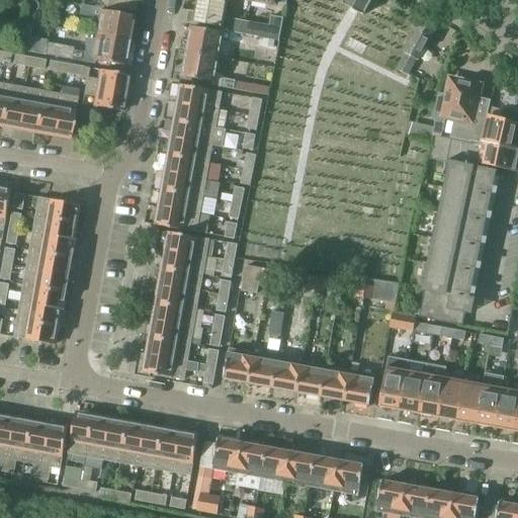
[(131,0),(108,0),(107,7),(107,8),(136,13),(138,1),(131,0)]
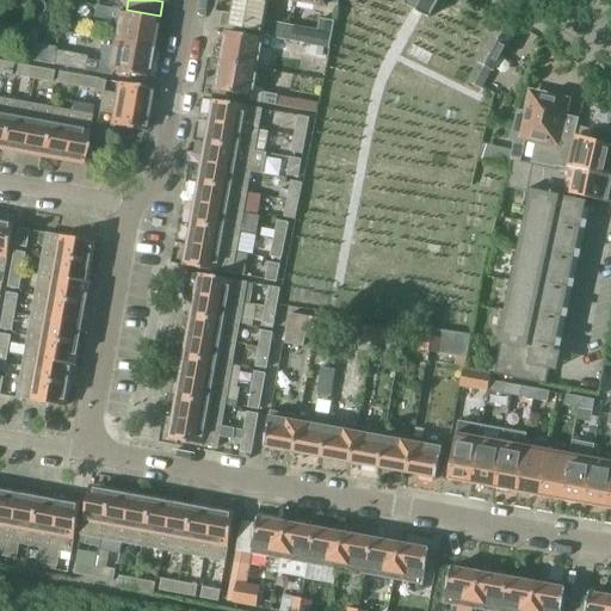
[(223,13),(221,26),(261,34),(264,20),(266,7),(267,0),(232,0),(229,14),(223,13)]
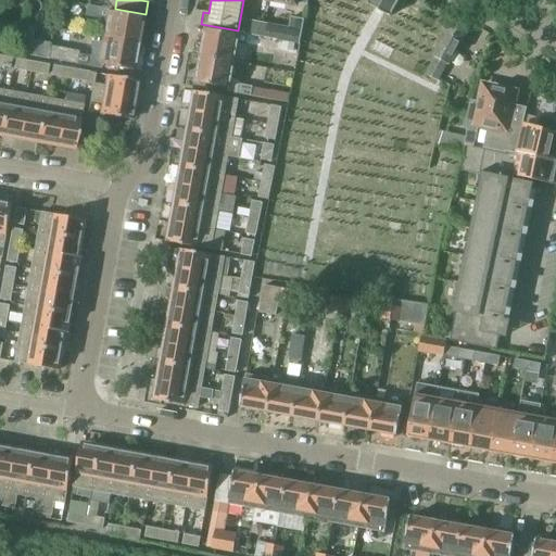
[(370,0),(368,4),(384,13),(390,16),(397,0),(370,0)]
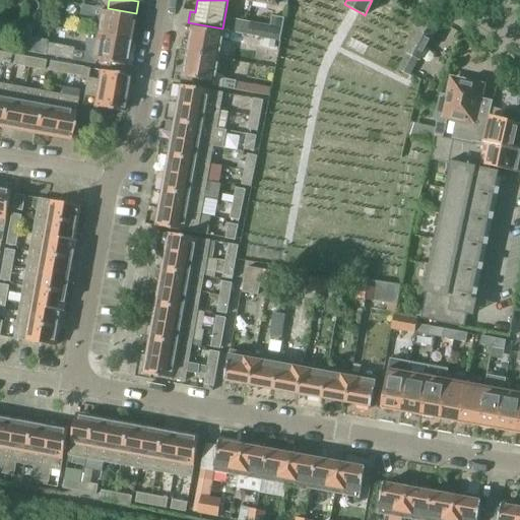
[(80,5),(79,15),(102,19),(99,37),(129,42),(129,39),(131,40),(133,29),(131,29),(133,17),(103,11),(104,7),(93,7),(80,5)]
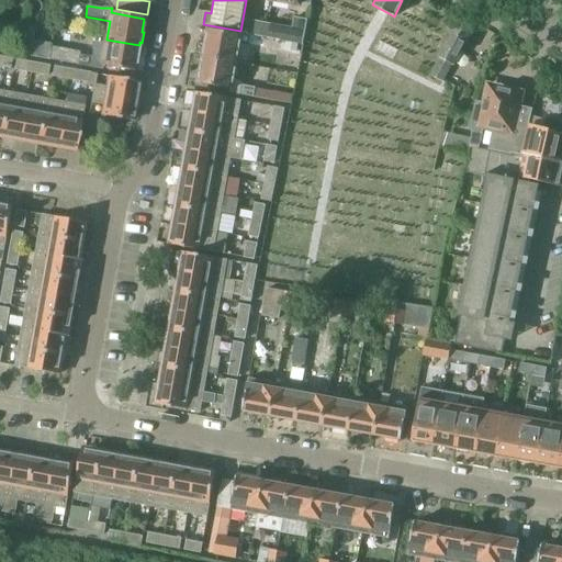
[(440,58),(430,75),(442,81),(451,65),(453,66),(476,25),(476,24),(460,17),(459,19),(453,15),(445,31),(451,34),(438,58),(440,58)]
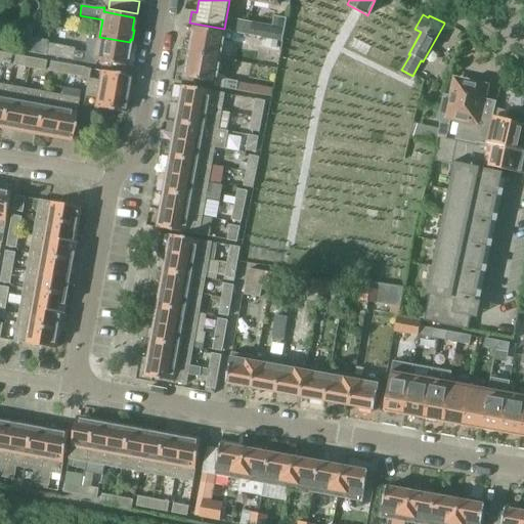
[(250,22),(247,36),(282,42),(288,18),(274,16),(273,26),(250,22)]
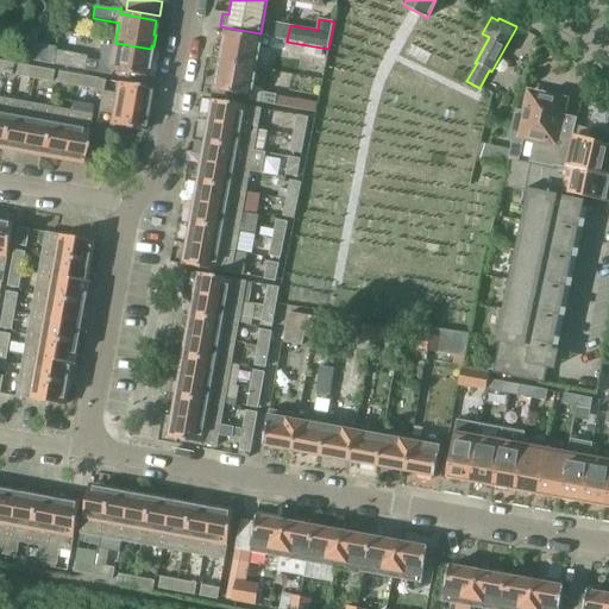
[(261,33),(263,33),(262,37),(287,42),(290,25),(263,20),(261,33)]
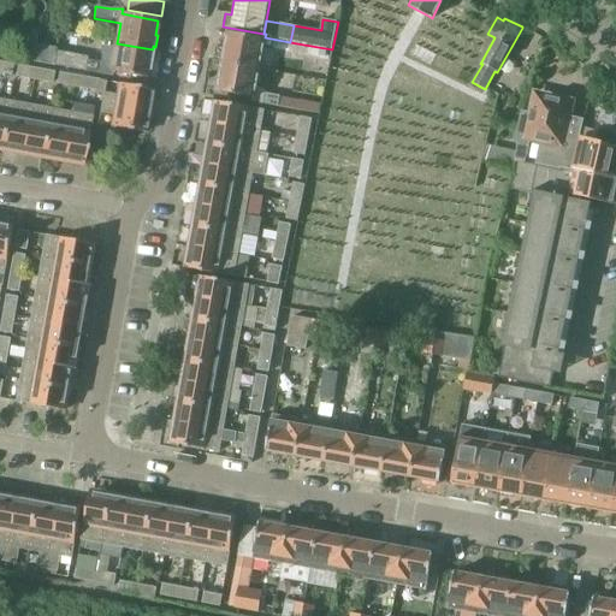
[(224,47),(223,58),(225,58),(224,63),(259,69),(262,47),(274,49),(288,52),(288,53),(330,61),(332,49),(290,42),(265,37),(265,40),(229,33),(229,34),(226,47),(224,47)]
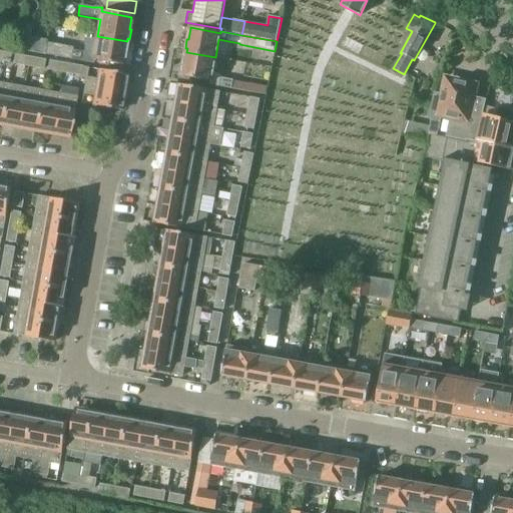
[(72,51),(71,60),(93,64),(93,60),(122,65),(125,53),(127,54),(128,44),(126,44),(127,41),(97,36),(87,34),(84,53),(72,51)]
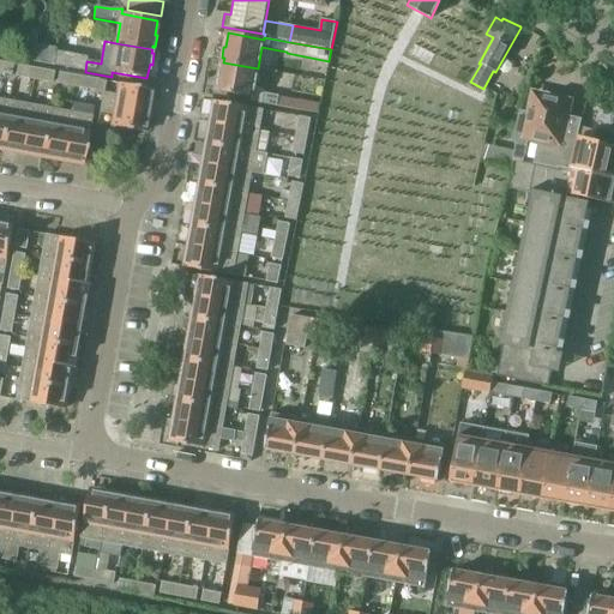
[(19,61),(34,64),(36,46),(23,43),(19,61)]
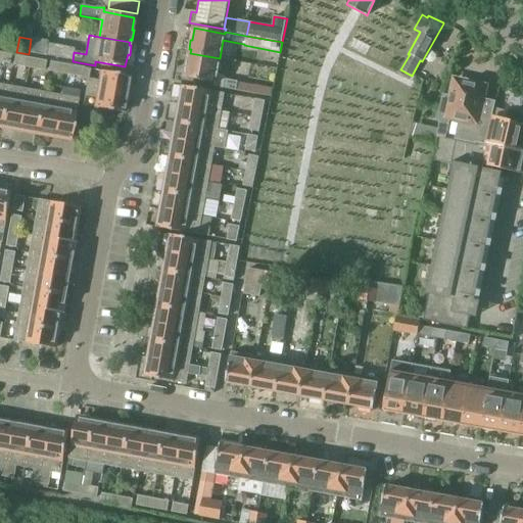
[(11,55),(0,53),(0,62),(9,64),(11,55)]
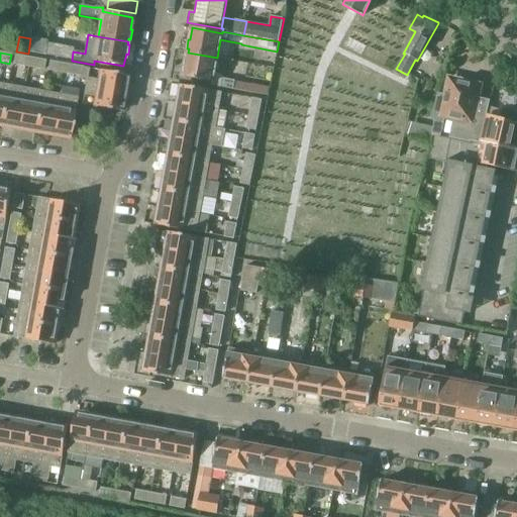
[(186,65),(184,77),(212,82),(211,86),(269,96),(270,97),(272,87),(223,78),(224,75),(214,73),(216,59),(217,58),(188,53),(187,56),(185,55),(184,65),(186,65)]
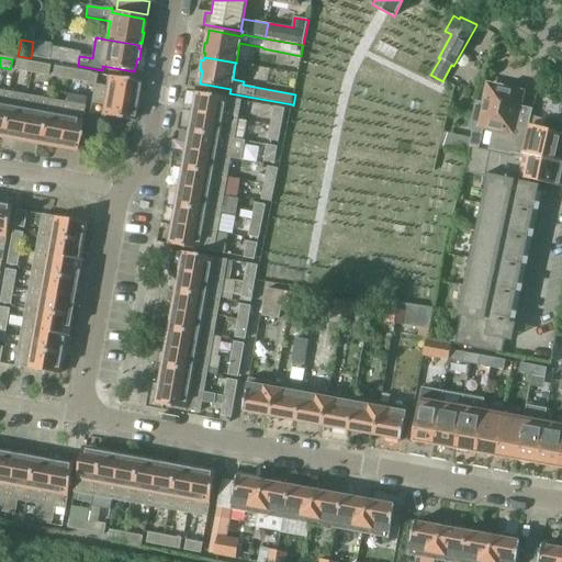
[(15,70),(32,72),(33,63),(17,60),(15,70)]
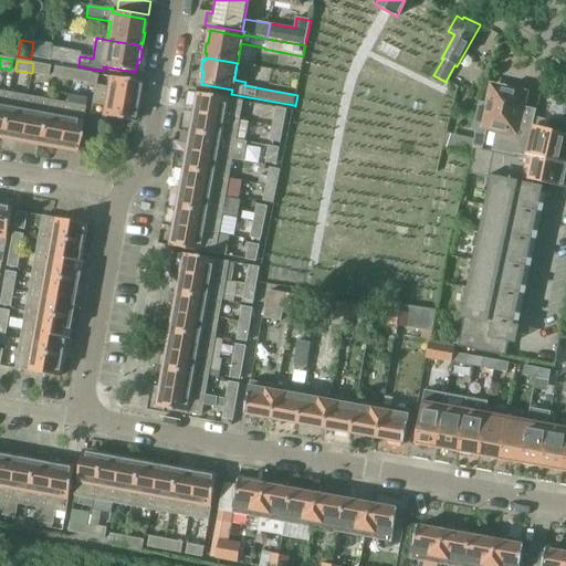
[(50,66),(33,63),(32,73),(48,76),(50,66)]
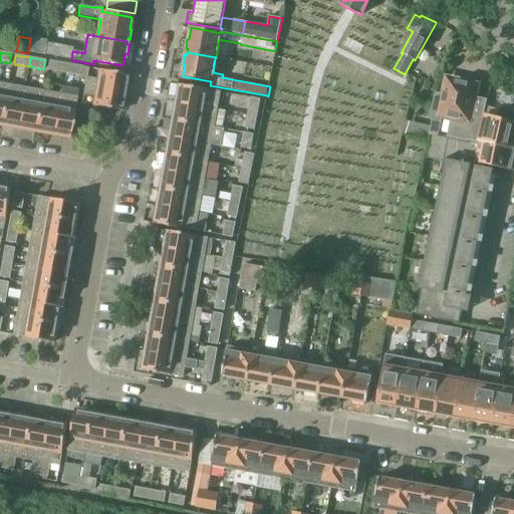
[(49,61),(47,70),(63,73),(64,63),(49,61)]
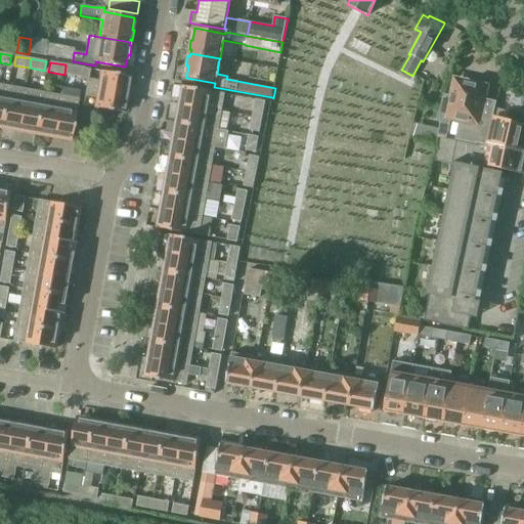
[(84,69),(66,64),(64,75),(82,78),(84,69)]
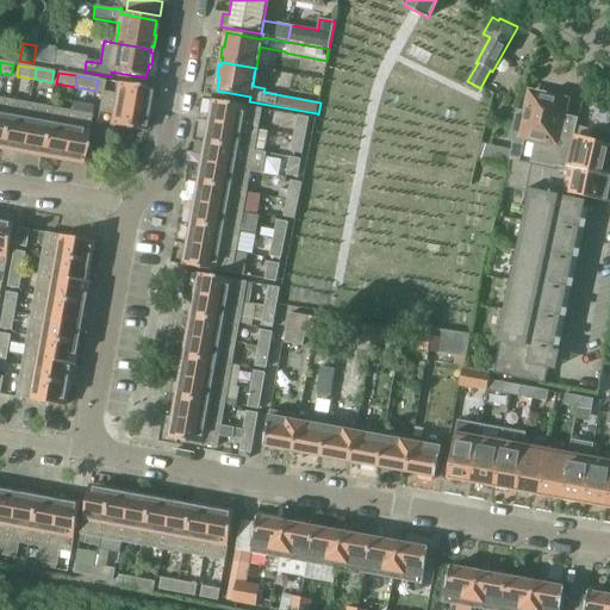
[(101,95),(100,103),(149,111),(150,106),(150,105),(149,105),(151,89),(119,83),(117,95),(103,93),(101,95)]
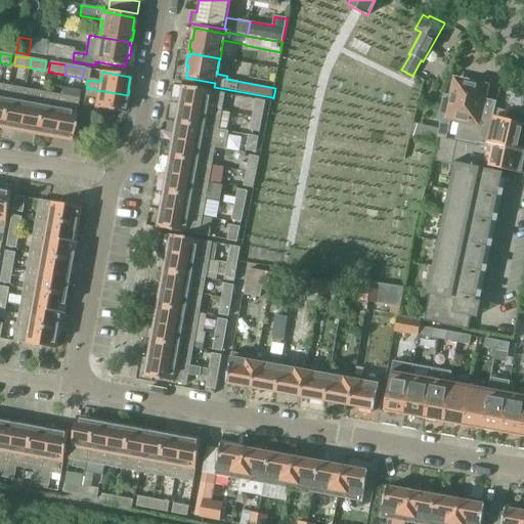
[(443,97),(438,121),(450,124),(451,122),(460,124),(455,140),(477,144),(478,143),(487,145),(493,119),(479,116),(486,87),(469,83),(469,80),(461,78),(461,81),(456,80),(452,99),(443,97)]
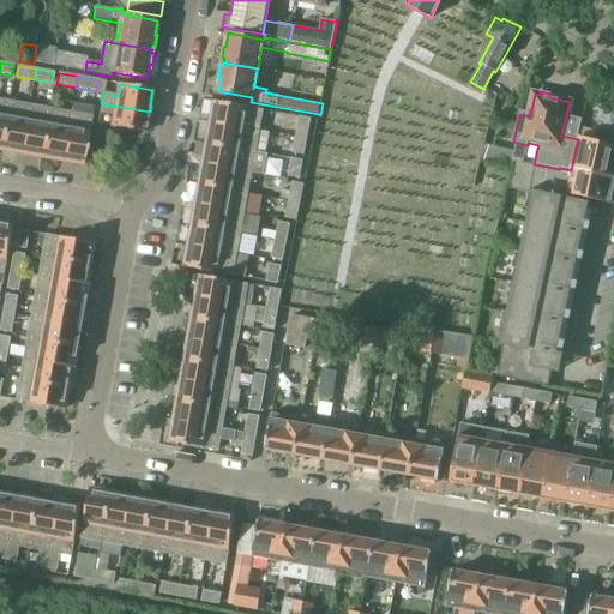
[(8,101),(0,150),(14,152),(14,154),(20,155),(29,106),(8,101)]
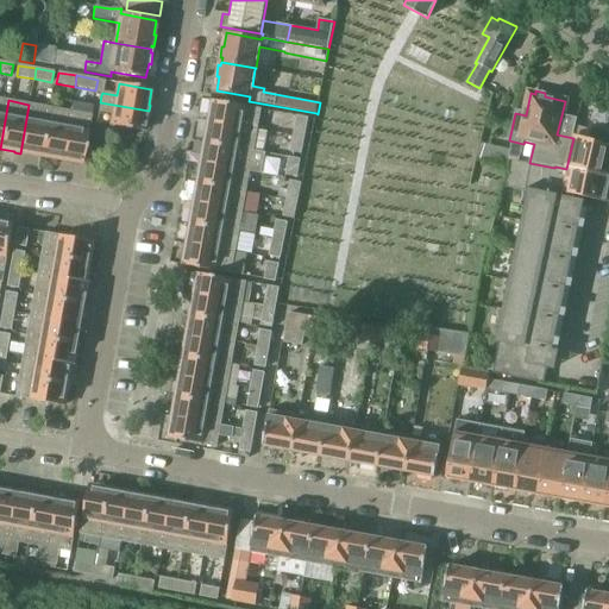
[(209,115),(208,121),(257,130),(261,110),(214,101),(212,115),(209,115)]
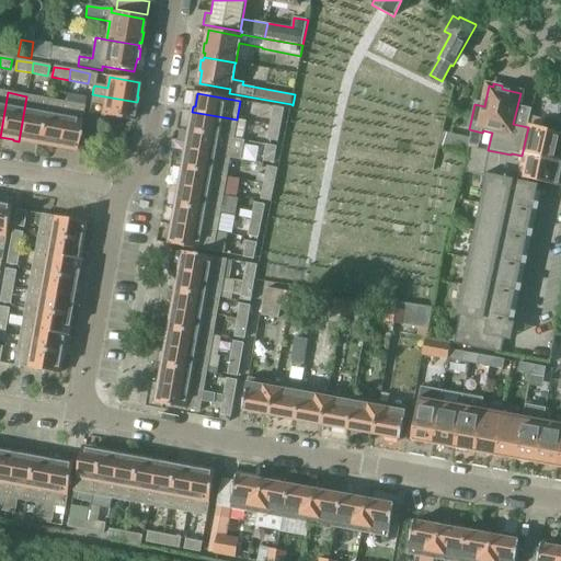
[(65,103),(56,149),(61,150),(63,148),(76,150),(86,98),(67,94),(65,103)]
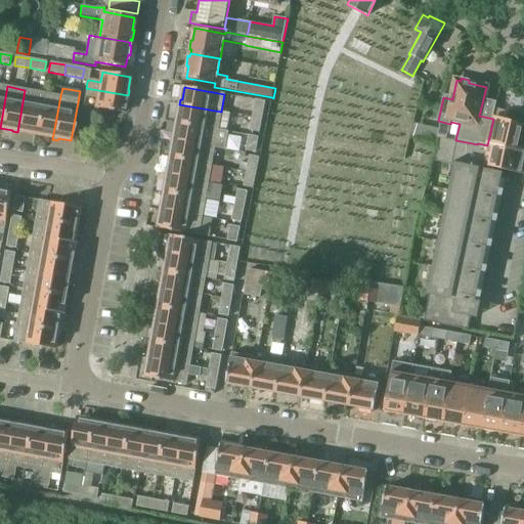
[(86,88),(85,96),(97,98),(95,108),(123,114),(126,100),(127,101),(128,100),(128,95),(86,88)]
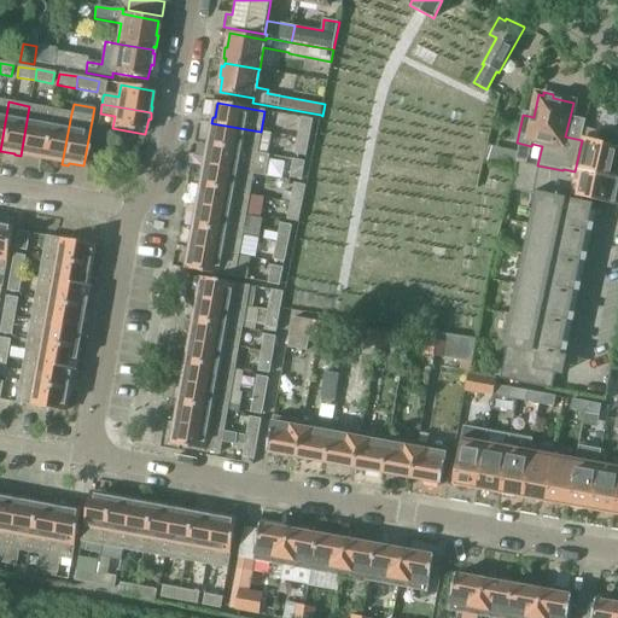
[(29,106),(21,156),(27,157),(27,156),(41,158),(50,110),(29,106)]
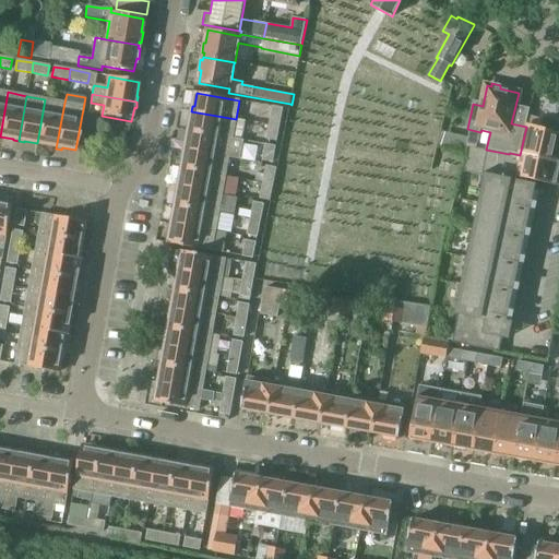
[(45,99),(37,143),(50,145),(50,147),(56,149),(64,103),(45,99)]
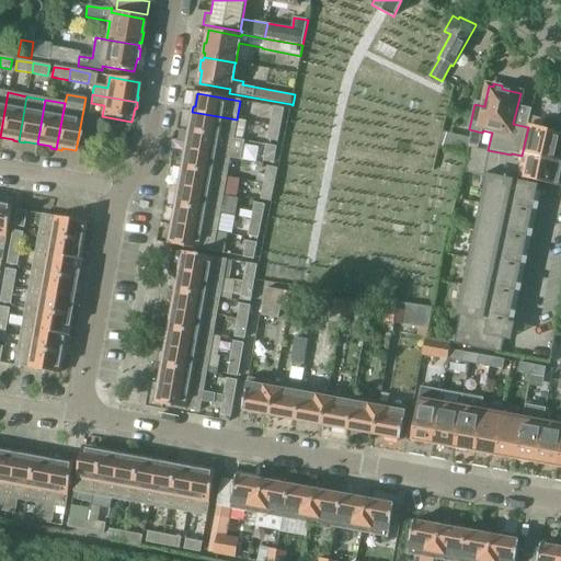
[(274,106),(271,126),(282,127),(285,109),(274,106)]
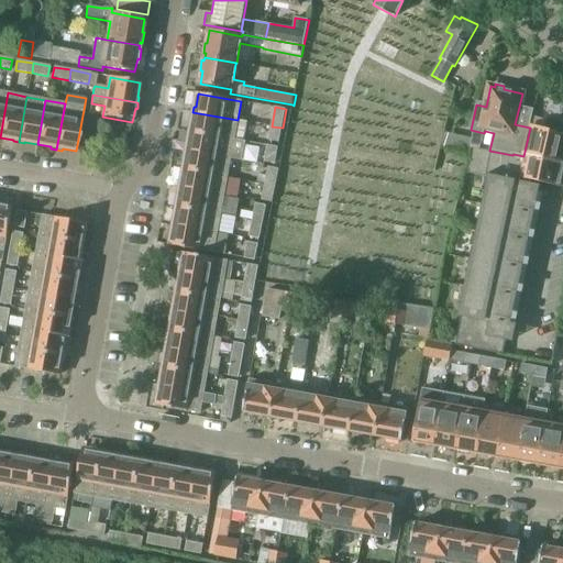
[(194,119),(191,132),(244,141),(249,122),(239,120),(238,120),(192,112),(191,119),(194,119)]
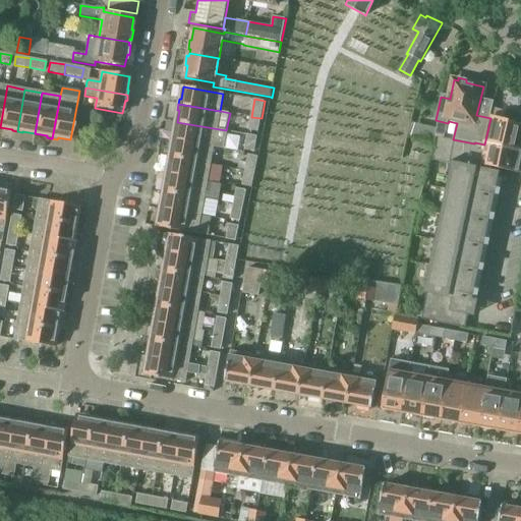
[(430,160),(454,165),(498,174),(499,169),(519,173),(520,164),(520,123),(517,123),(519,115),(507,112),(505,119),(494,116),(486,146),(476,143),(475,146),(437,136),(430,160)]
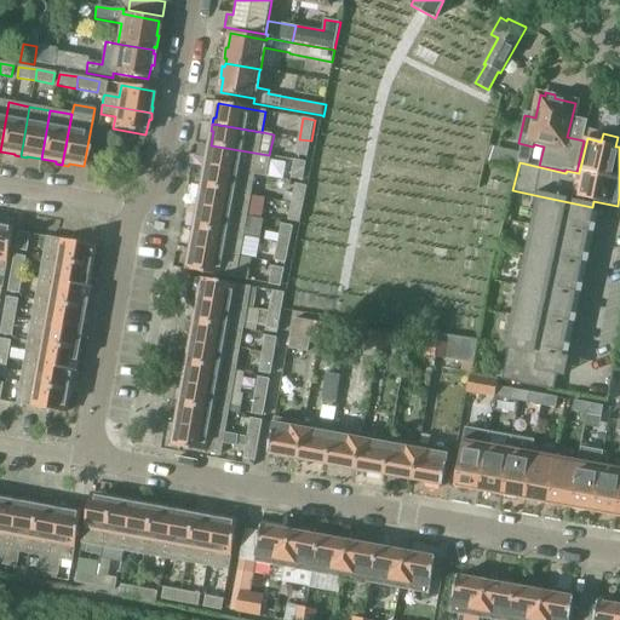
[(306,160),(311,141),(299,139),(296,159),(306,160)]
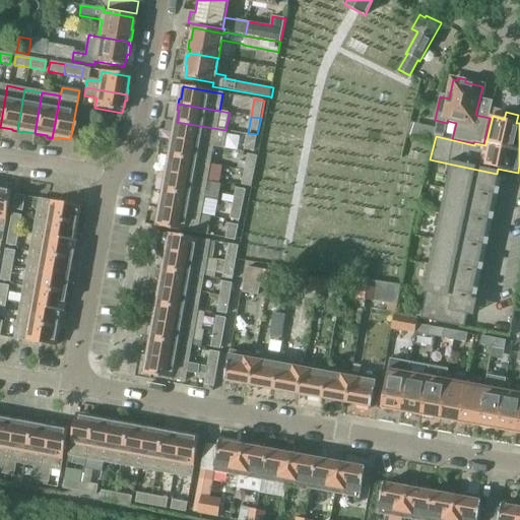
[(173,133),(172,139),(213,146),(214,146),(223,148),(228,131),(225,130),(177,122),(174,134),(173,133)]
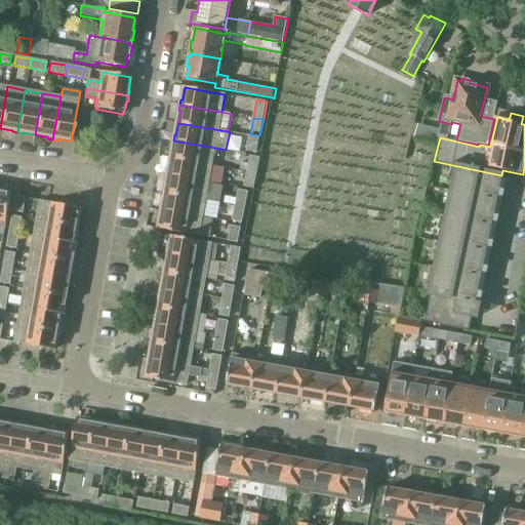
[(440,129),(425,126),(421,139),(437,143),(440,129)]
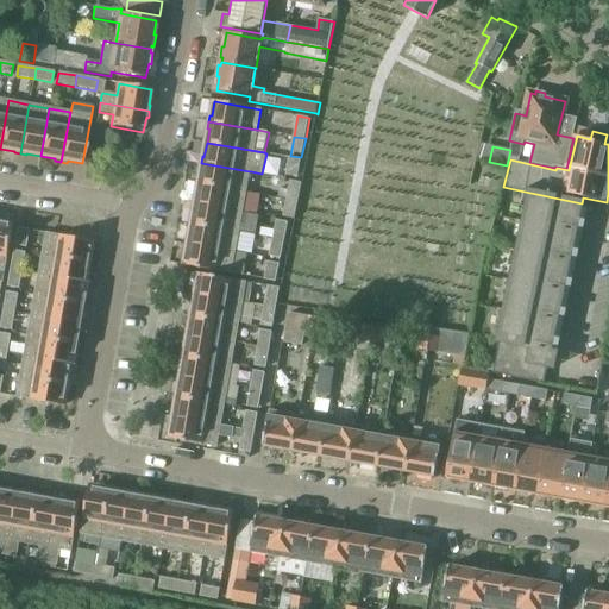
[(301,157),(290,156),(287,175),(297,177),(301,157)]
